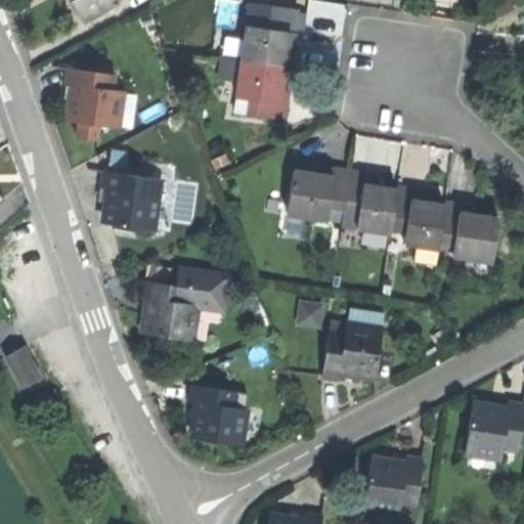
[(75,0),(72,2),(78,13),(85,26),(116,9),(113,2),(117,0),(75,0)]
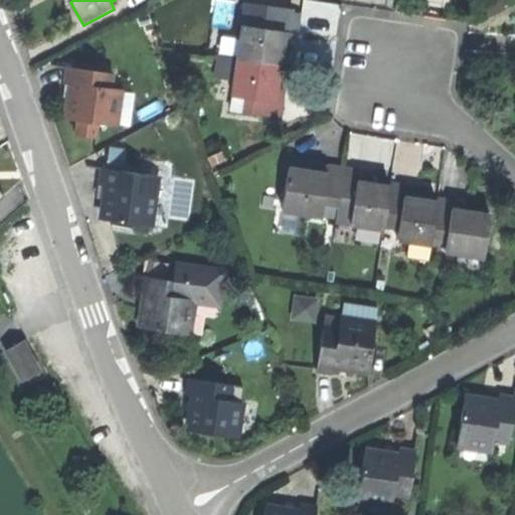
[(495,0),(484,7),(490,18),(504,10),(498,0),(495,0)]
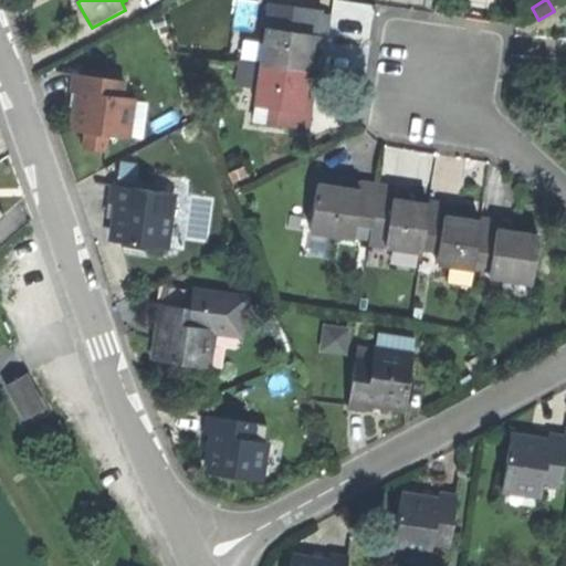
[(281,14),(278,32),(313,37),(318,38),(322,39),(324,21),(281,14)]
